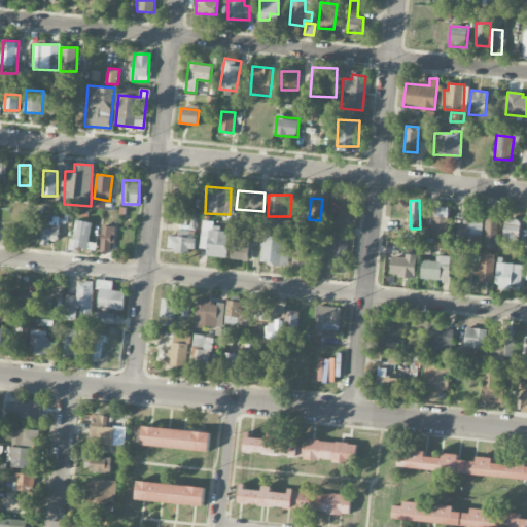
[(447,239),(448,207),(434,207),(433,238),(447,239)]
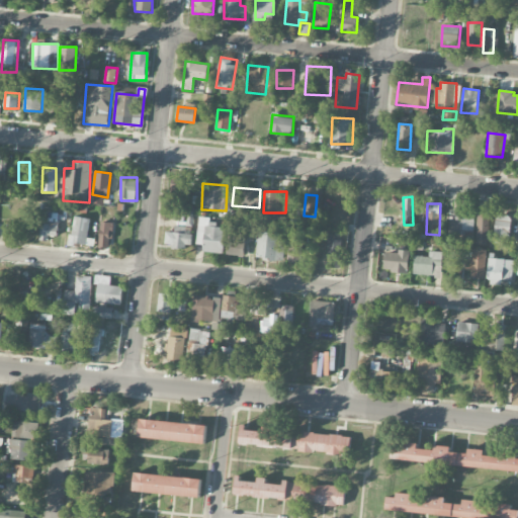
[(193,205),(177,205),(176,213),(193,214),(193,205)]
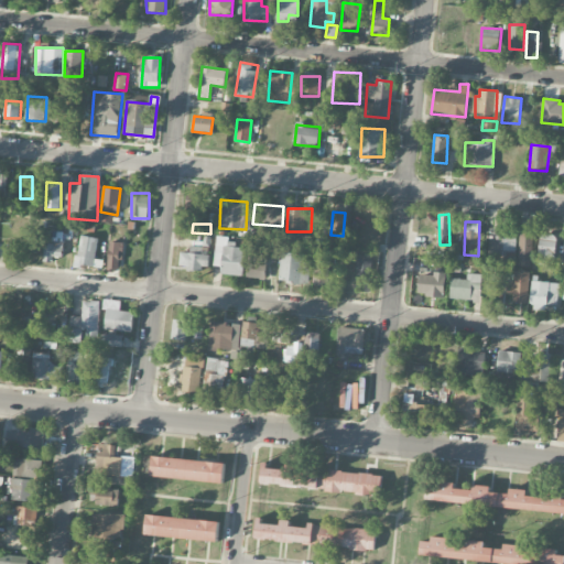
[(489,227),(488,259),(514,260),(516,228),(489,227)]
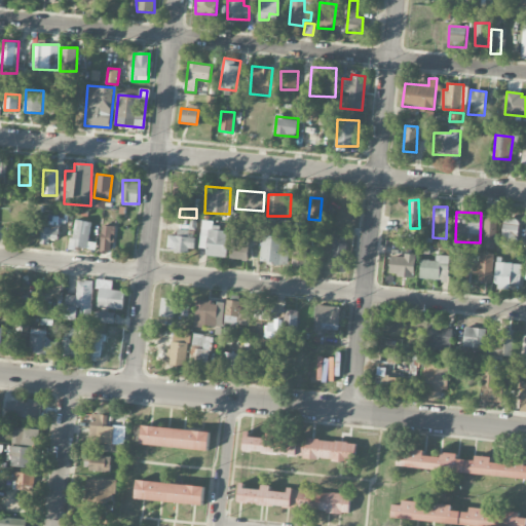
[(495,241),(496,217),(484,217),(483,240),(495,241)]
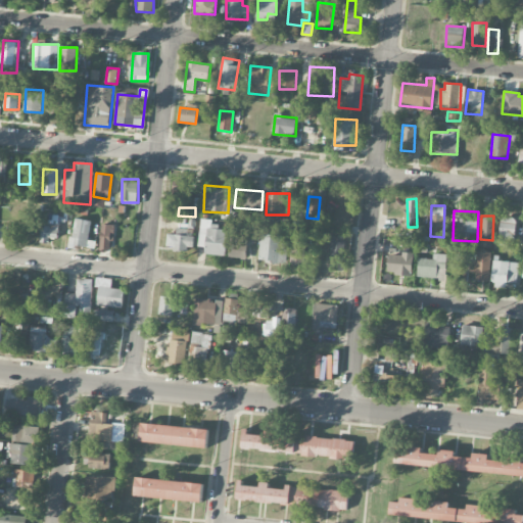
[(517,219),(501,217),(496,243),(513,245),(517,219)]
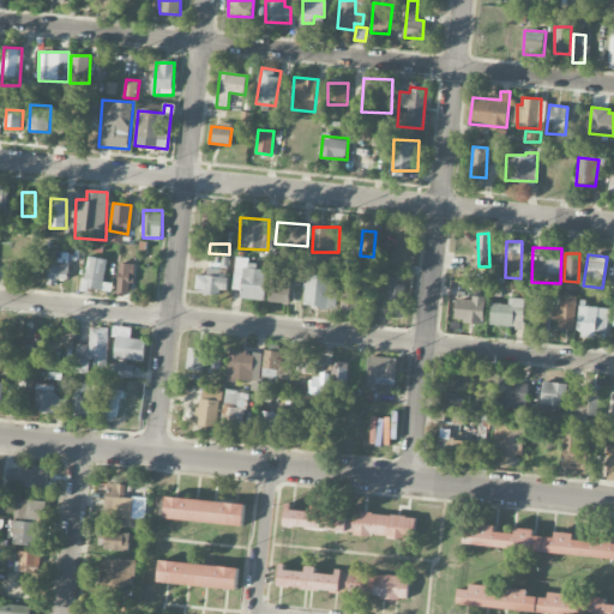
[(240,298),(263,301),(268,270),(256,269),(257,262),(236,258),(233,289),(241,290),(240,298)]
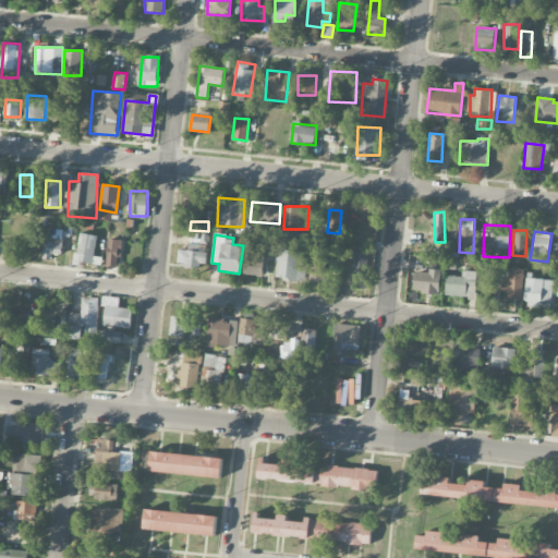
[(44,238),(43,258),(52,259),(52,254),(62,255),(62,239),(44,238)]
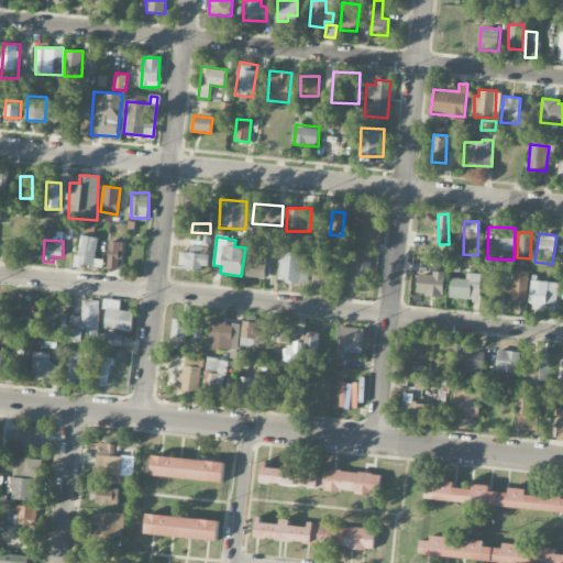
[(108,268),(122,268),(122,242),(109,242),(108,268)]
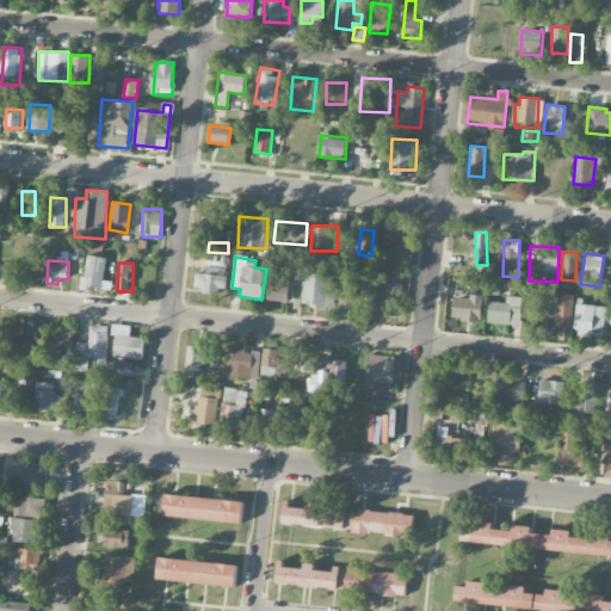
[(227,276),(218,276),(218,267),(207,266),(207,275),(195,273),(195,291),(216,292),(217,289),(226,289),(227,276)]
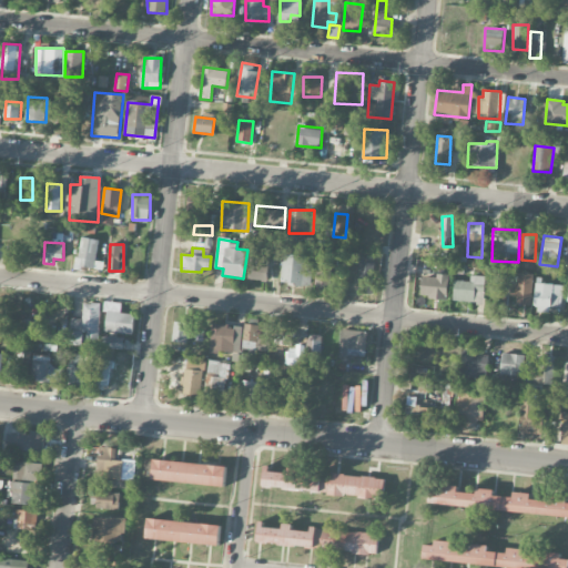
[(310,285),(311,255),(283,254),(282,284),(310,285)]
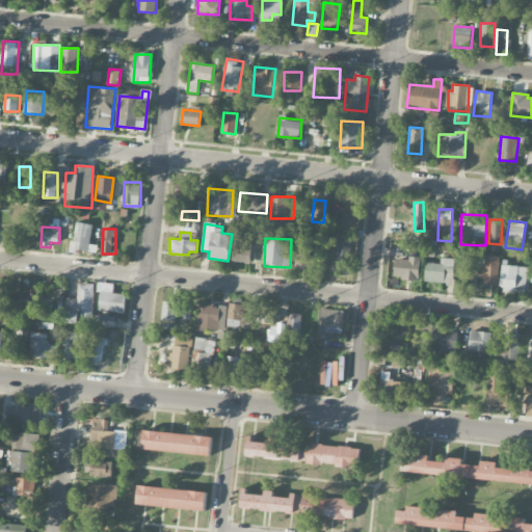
[(251,240),(234,240),(233,263),(250,263),(251,240)]
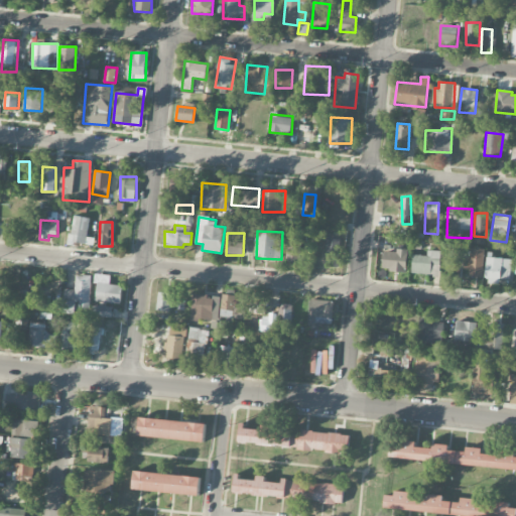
[(300,263),(301,238),(287,238),(286,263),(300,263)]
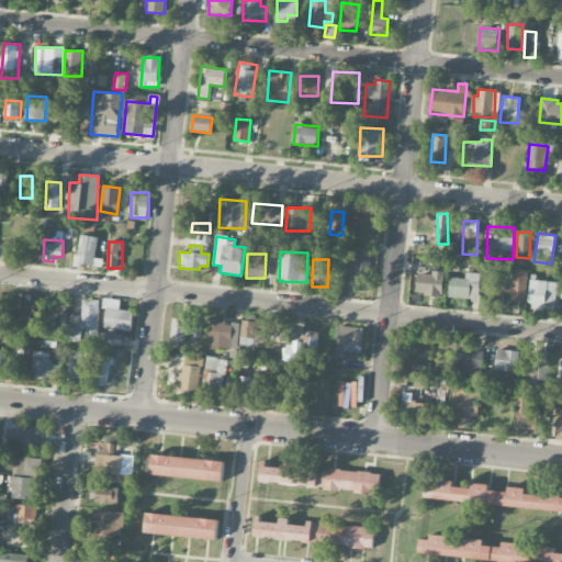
[(368,291),(370,260),(355,260),(353,290),(368,291)]
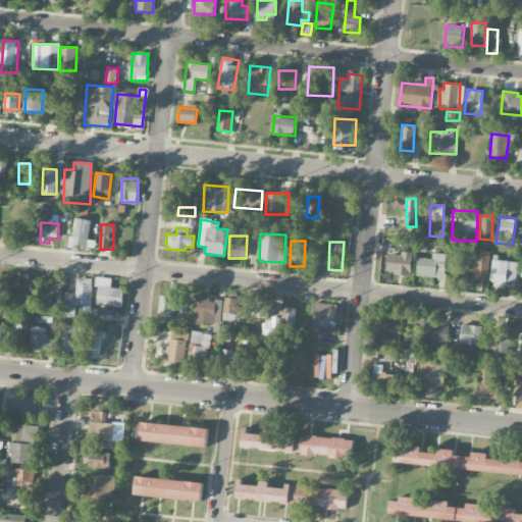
[(474,279),(488,280),(488,252),(475,251),(474,279)]
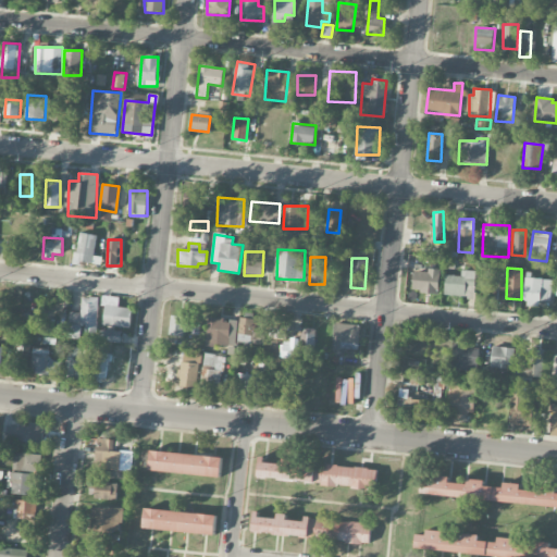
[(413,270),(413,292),(440,293),(441,271),(413,270)]
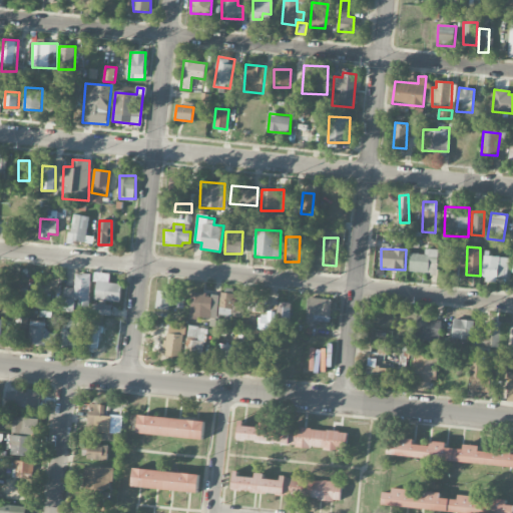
[(425,253),(410,253),(409,273),(437,274),(438,249),(425,249),(425,253)]
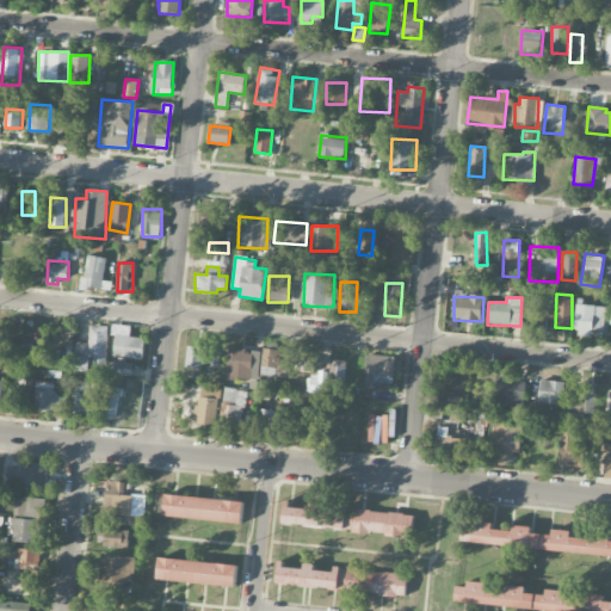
[(603,331),(604,306),(574,306),(574,335),(592,337),(592,329),(603,331)]
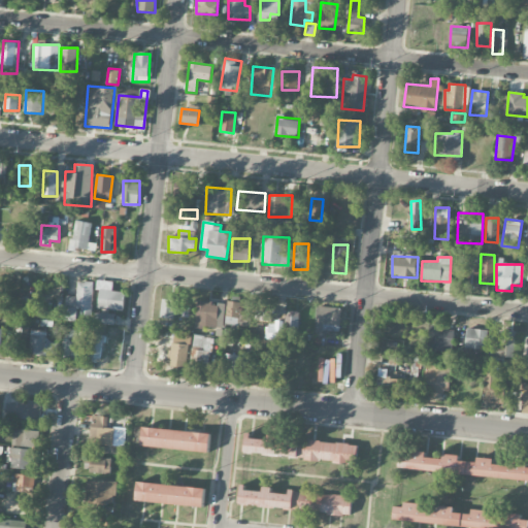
[(98,308),(124,310),(125,292),(112,292),(113,282),(97,281),(96,290),(99,290),(98,308)]
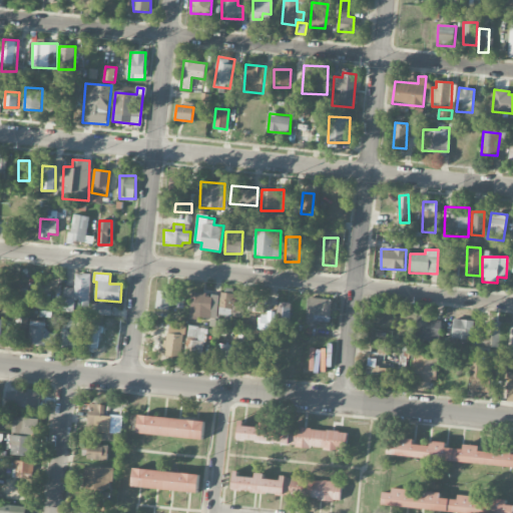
[(89,307),(90,275),(75,274),(75,288),(64,288),(63,312),(74,312),(75,306),(89,307)]
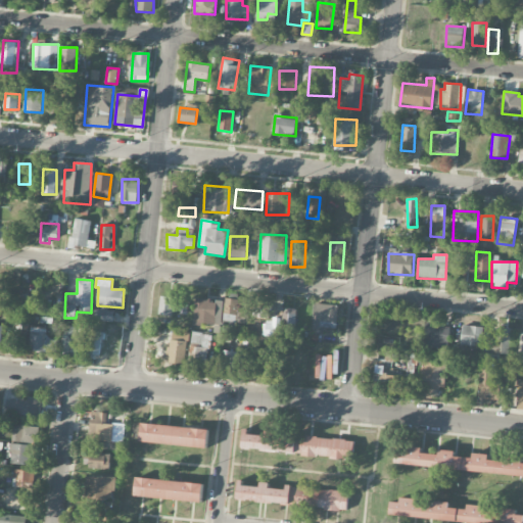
[(30,295),(18,295),(16,340),(22,340),(22,330),(29,331),(30,295)]
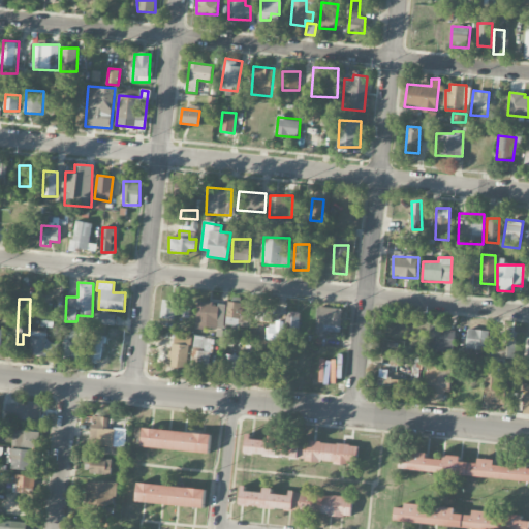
[(160,319),(174,320),(175,301),(161,300),(160,319)]
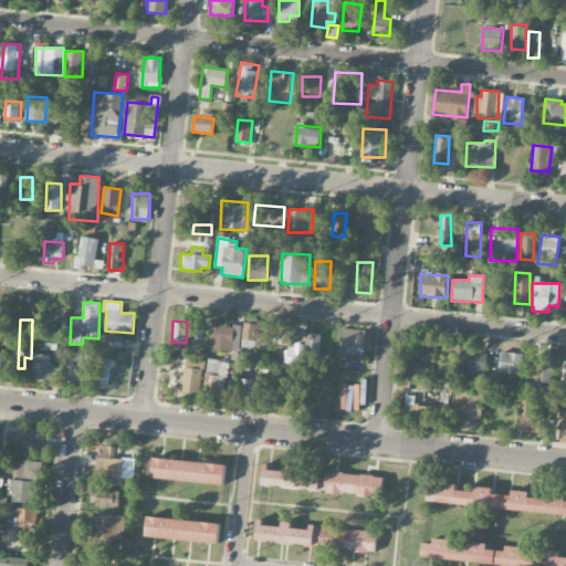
[(240,350),(241,325),(211,324),(210,349),(240,350)]
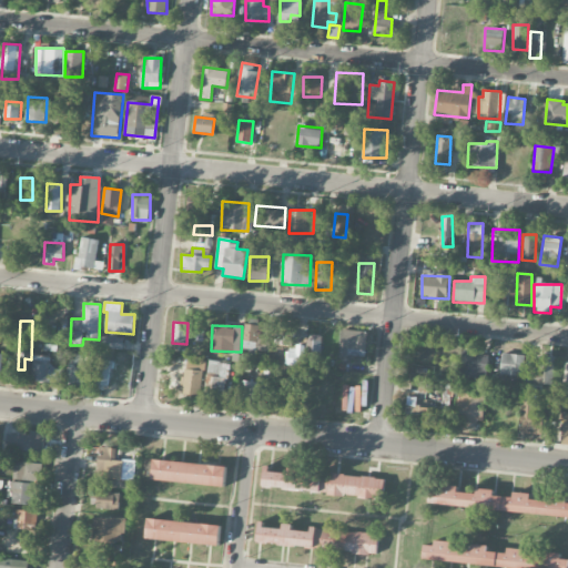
[(242,348),(270,351),(272,326),(244,325),(242,348)]
